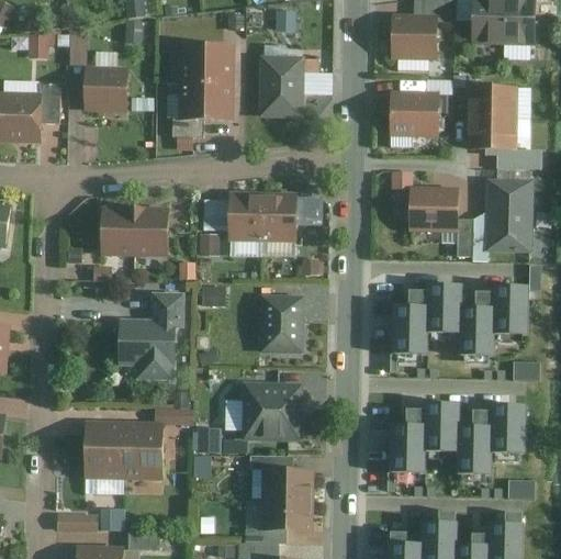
[(0,25),(4,28),(14,6),(4,0),(0,0),(0,25)]
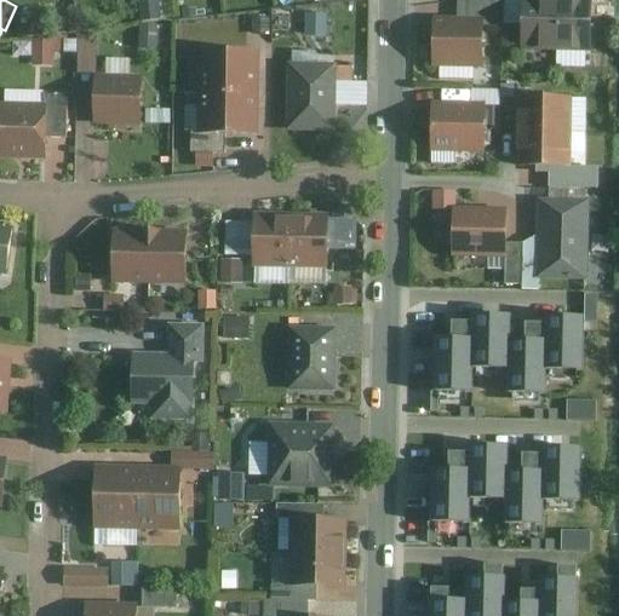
[(139,0),(141,16),(160,13),(159,0),(139,0)]
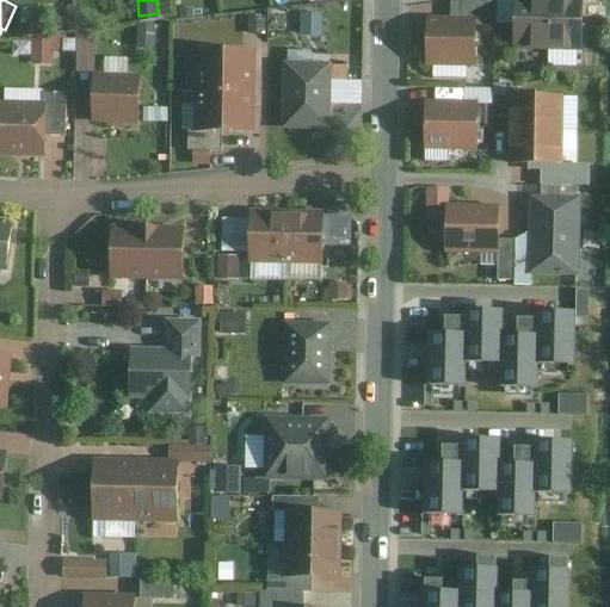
[(449,0),(449,13),(475,13),(475,24),(495,24),(495,0),(449,0)]
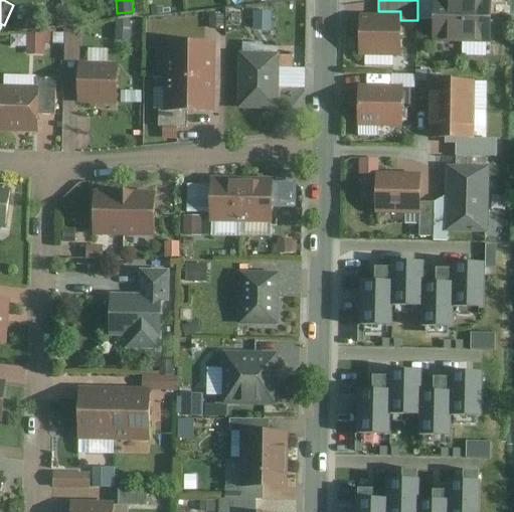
[(433,39),(462,40),(463,0),(434,0),(433,20),(433,36),(433,39)]
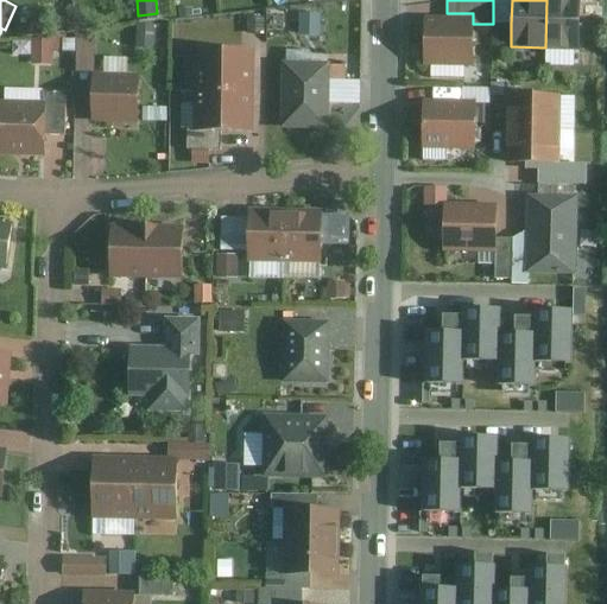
[(545,48),(580,49),(580,0),(547,0),(545,48)]
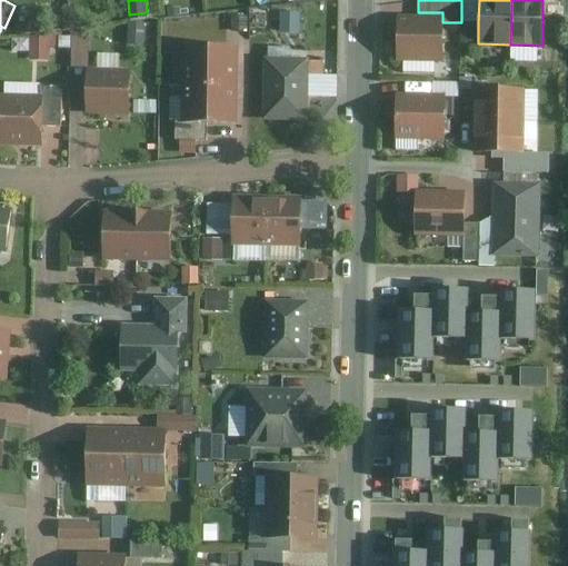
[(250,9),(249,26),(266,26),(266,9),(250,9)]
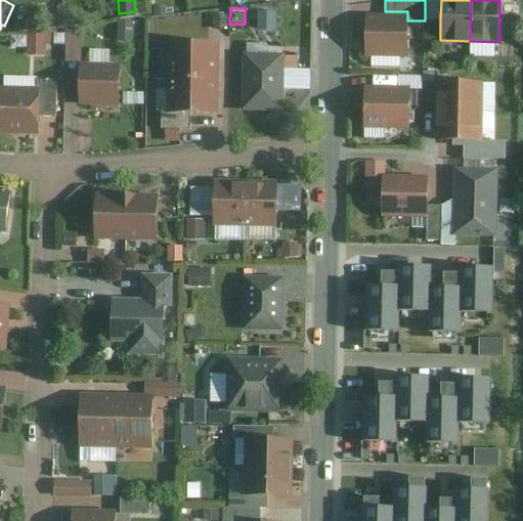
[(213,9),(213,20),(228,20),(228,9),(213,9)]
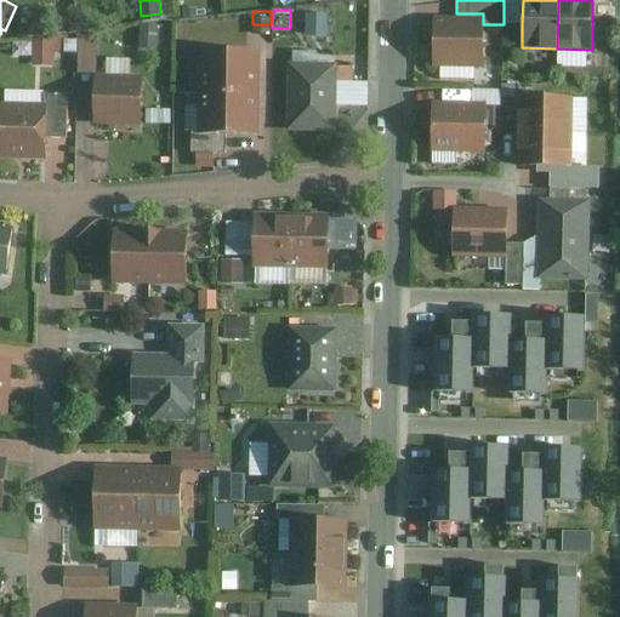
[(432,15),(431,64),(483,66),(483,24),(483,13),(456,13),(432,15)]
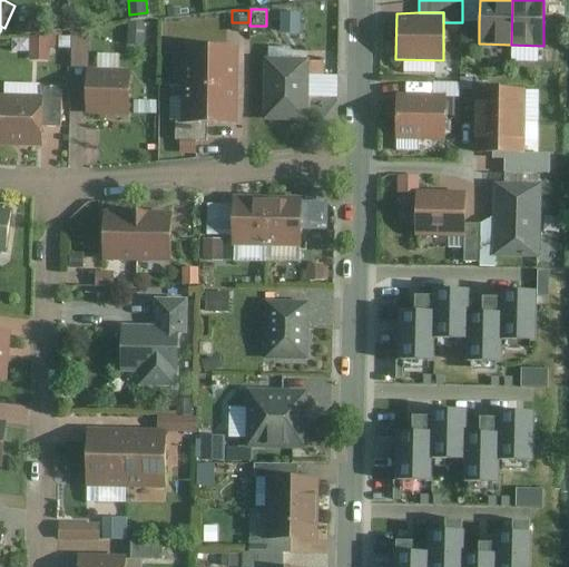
[(127,20),(127,41),(143,42),(144,20),(127,20)]
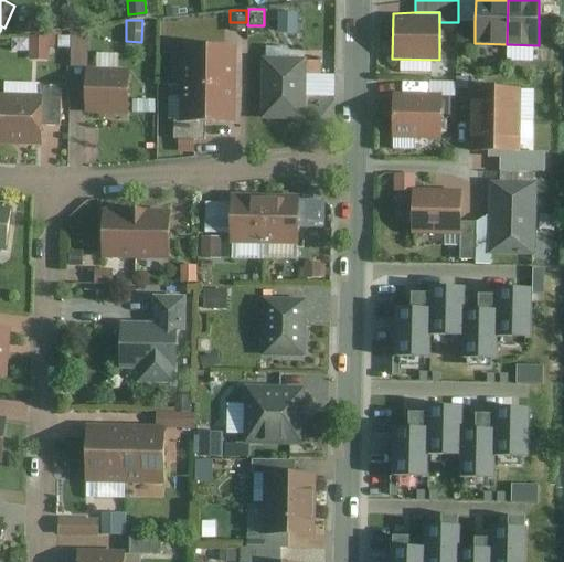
[(309,20),(309,30),(322,30),(322,20),(309,20)]
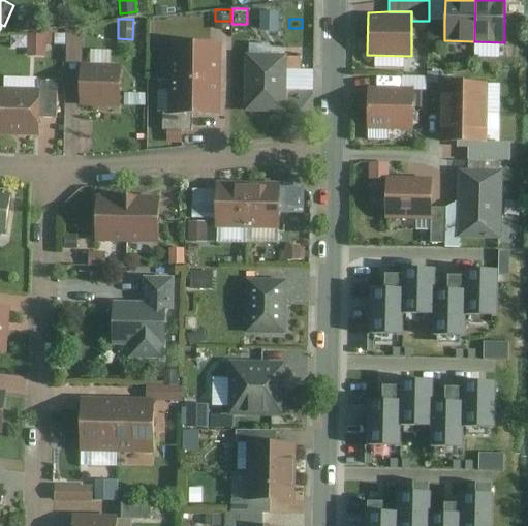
[(444,21),(429,21),(428,36),(444,37),(444,21)]
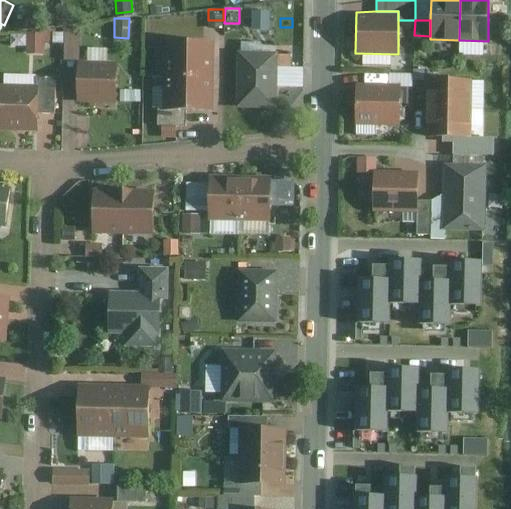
[(62,59),(76,59),(78,59),(78,26),(63,26),(62,59)]
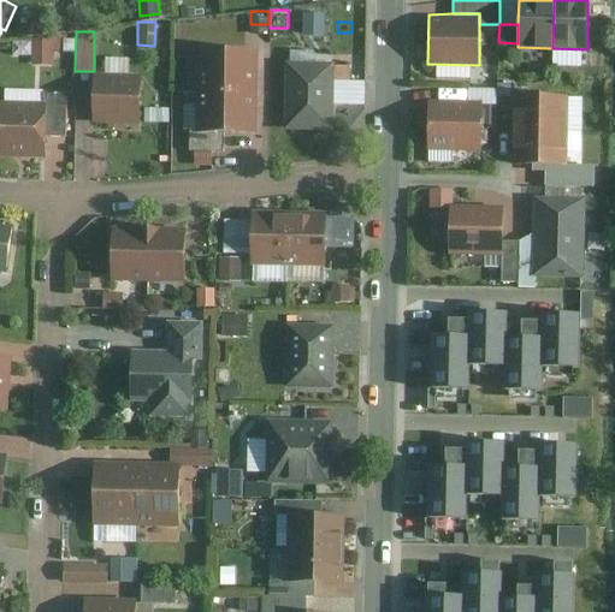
[(30,36),(30,63),(52,63),(52,48),(61,48),(61,37),(30,36)]
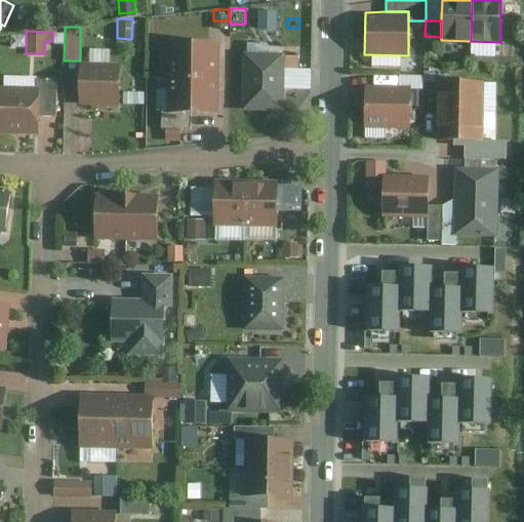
[(216,77),(217,42),(164,41),(164,76),(216,77)]
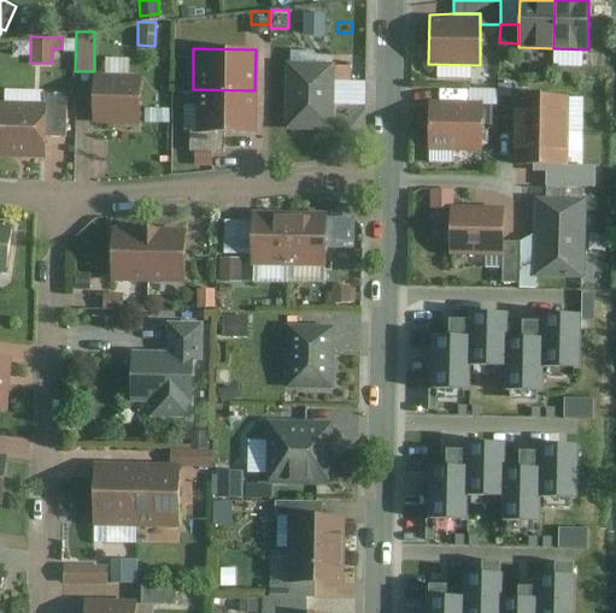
[(333,129),(333,104),(334,63),(334,60),(285,59),(283,128),(333,129)]
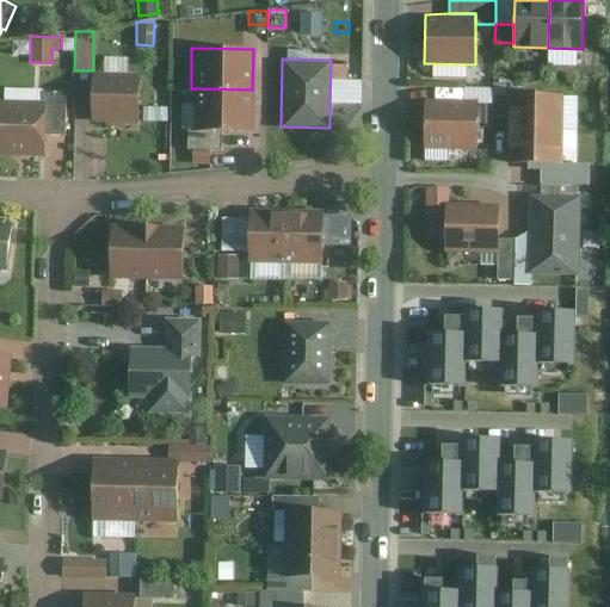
[(331,62),(330,103),(361,103),(361,76),(345,76),(346,63),(331,62)]
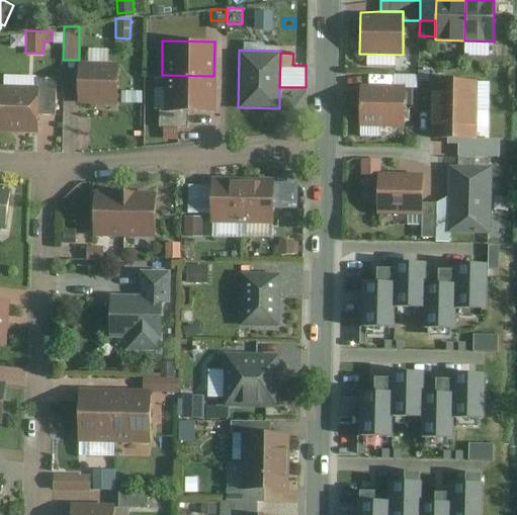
[(117,60),(79,60),(77,60),(76,102),(116,102),(117,60)]
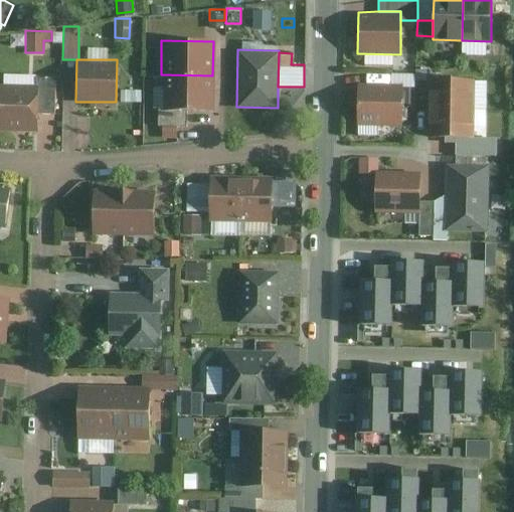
[(431,76),(431,61),(416,61),(416,75),(431,76)]
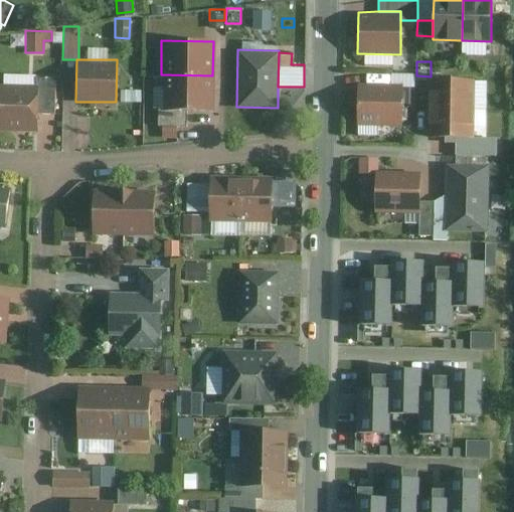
[(395,71),(395,82),(403,82),(402,103),(414,103),(415,71),(395,71)]
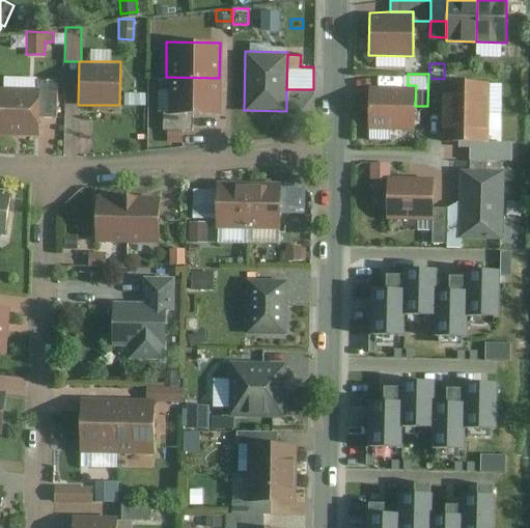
[(219,113),(219,78),(166,77),(165,112),(219,113)]
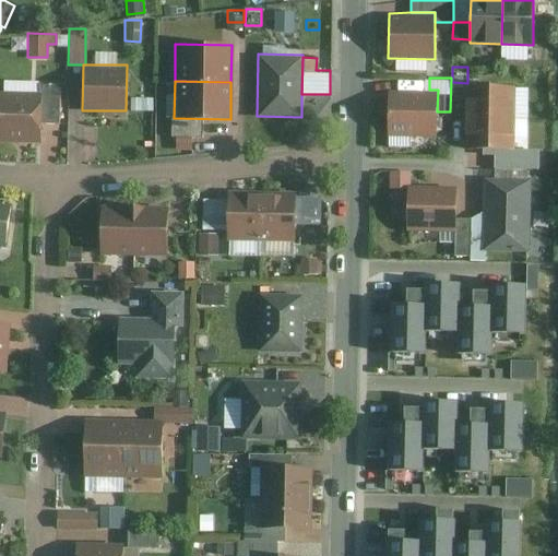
[(39,91),(39,121),(57,122),(58,83),(39,82),(39,91)]
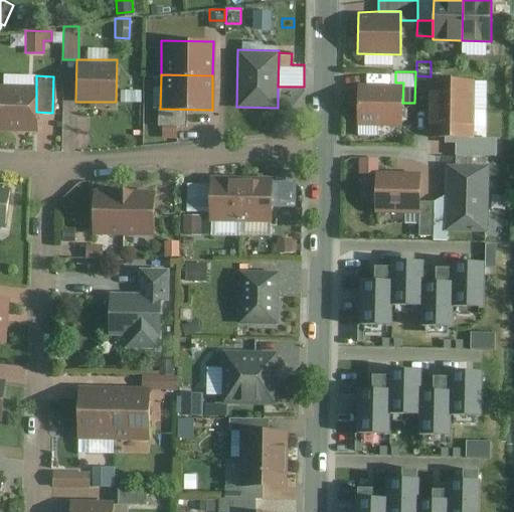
[(474,108),(475,78),(431,78),(431,109),(474,108)]
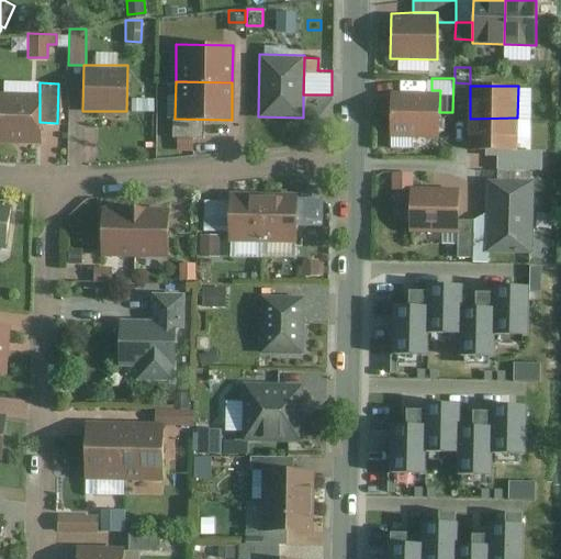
[(439,136),(439,112),(440,90),(432,90),(390,89),(389,135),(439,136)]
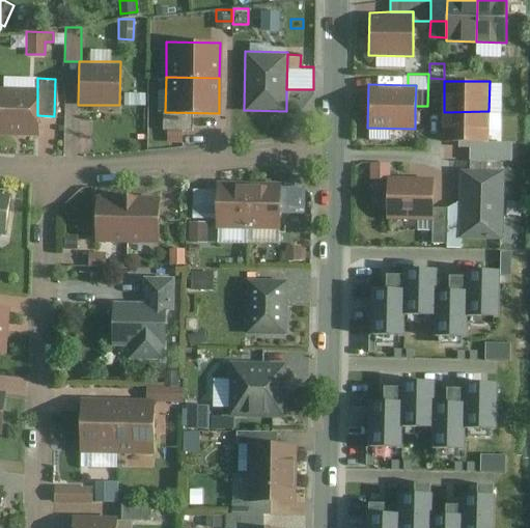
[(0,133),(37,135),(37,115),(37,86),(0,85),(0,133)]
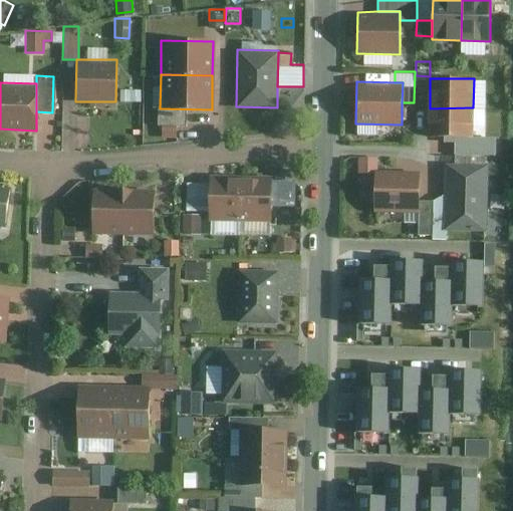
[(130,85),(130,95),(140,95),(141,85),(130,85)]
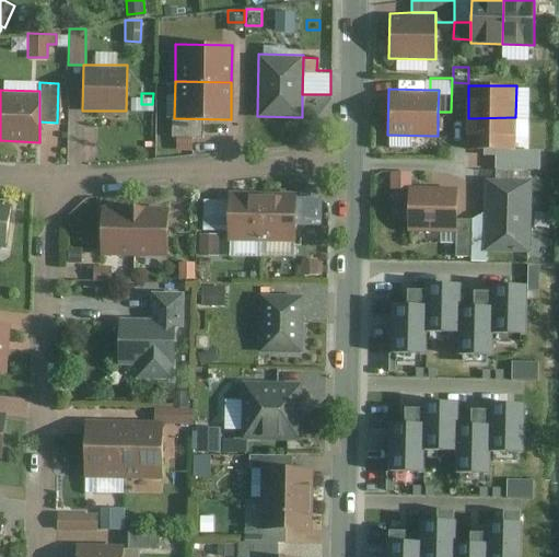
[(516,148),(515,117),(468,118),(467,148),(500,148),(516,148)]
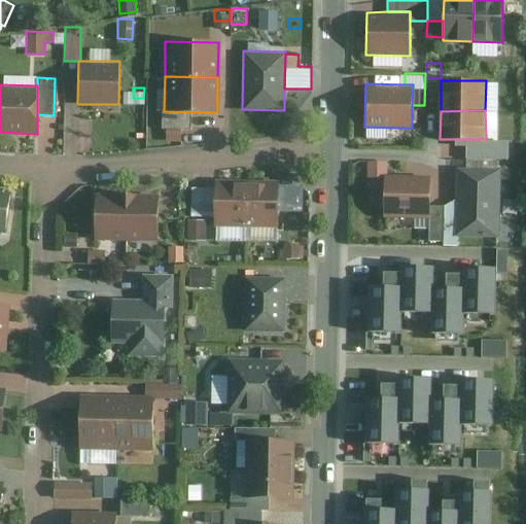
[(486,139),(470,139),(469,158),(481,159),(497,159),(507,159),(509,140),(486,139)]
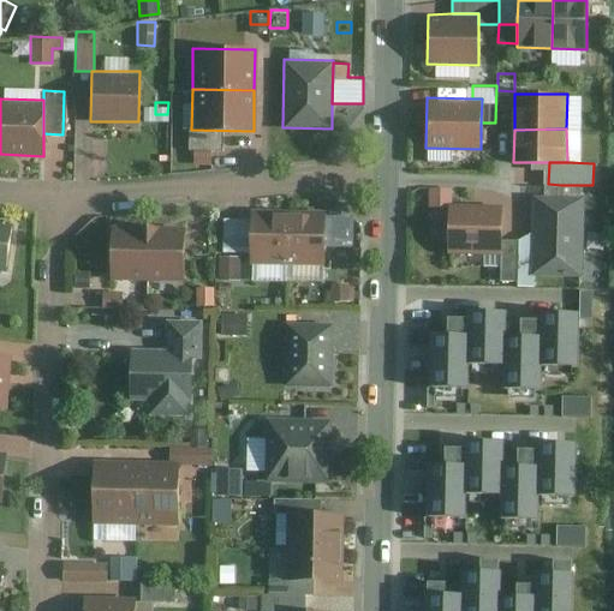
[(530,274),(535,274),(583,275),(585,196),(580,196),(580,185),(561,185),(561,195),(532,195),(531,232),(530,274)]
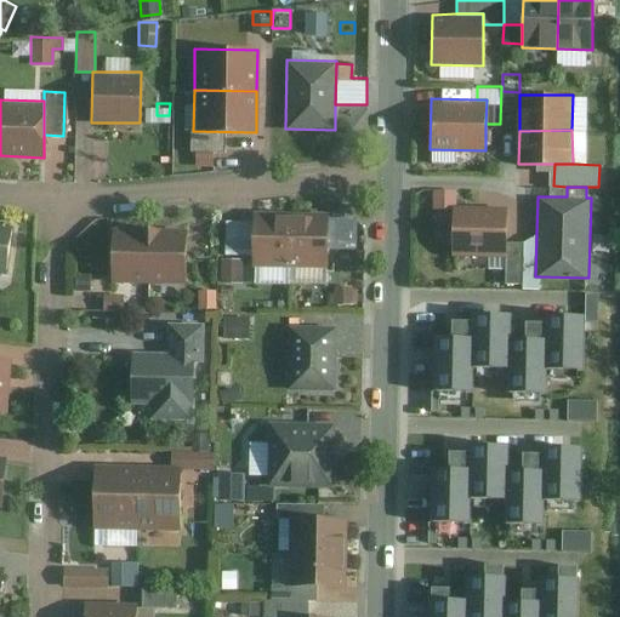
[(451,255),(506,256),(507,240),(507,206),(454,205),(451,255)]
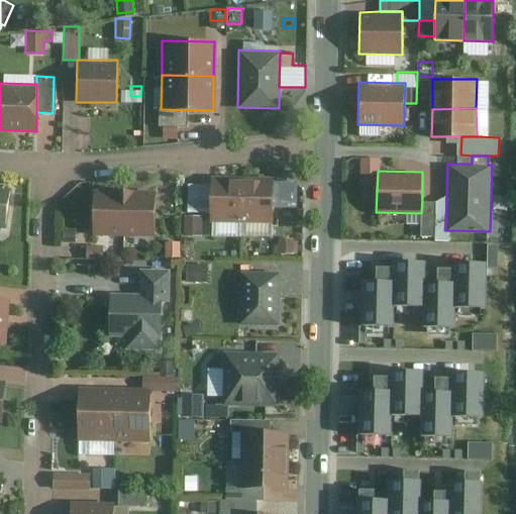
[(209,221),(240,222),(241,176),(210,175),(209,221)]
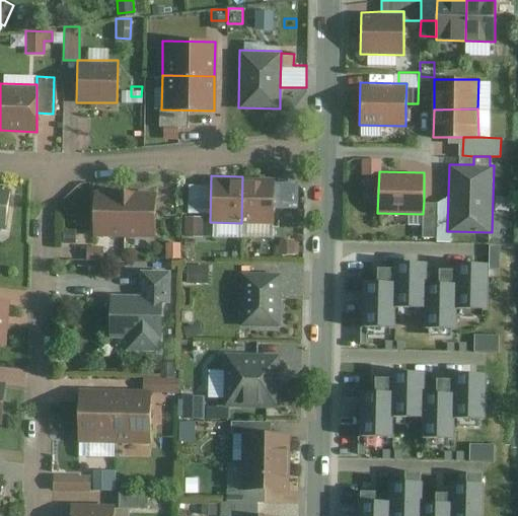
[(241,223),(274,223),(274,176),(242,176),(241,223)]
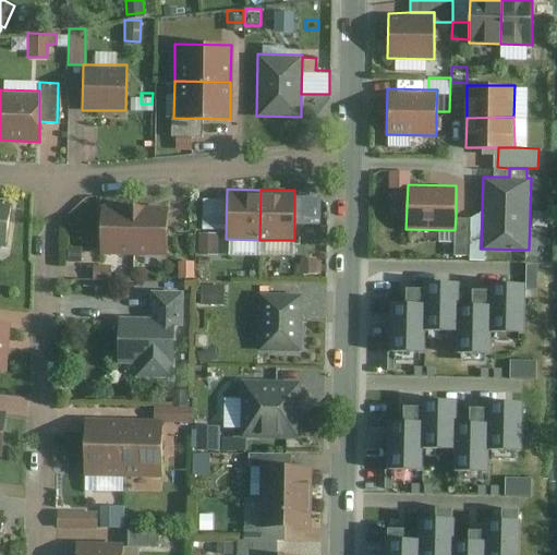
[(0,244),(4,245),(11,203),(0,201),(0,244)]
